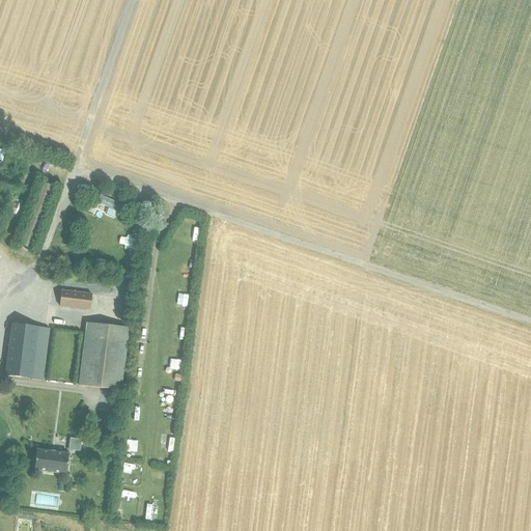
[(100,196),(96,202),(108,207),(106,215),(113,218),(116,211),(119,204),(100,196)]
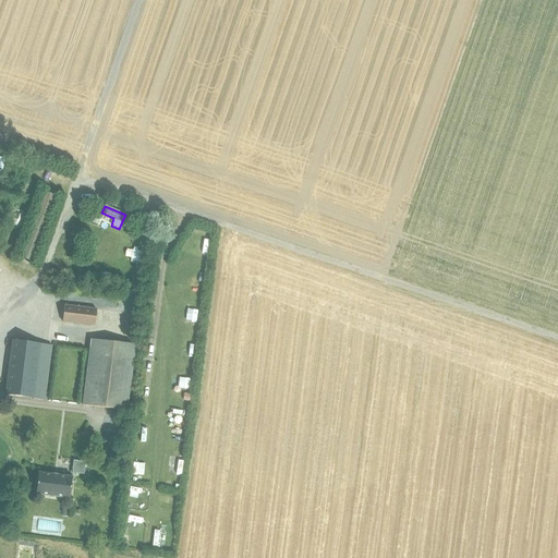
[(196,250),(208,250),(209,240),(197,239),(196,250)]
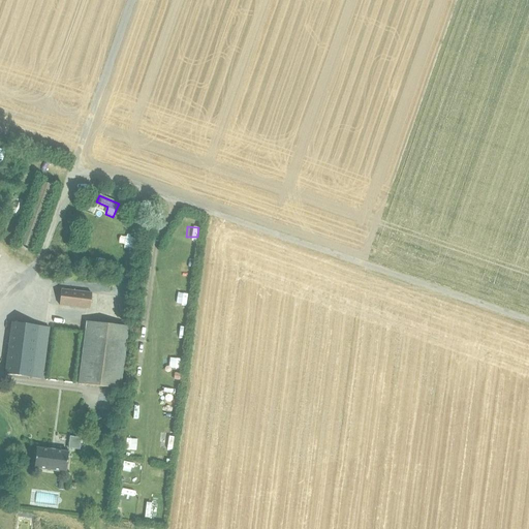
[(132,245),(132,235),(119,234),(119,244),(132,245)]
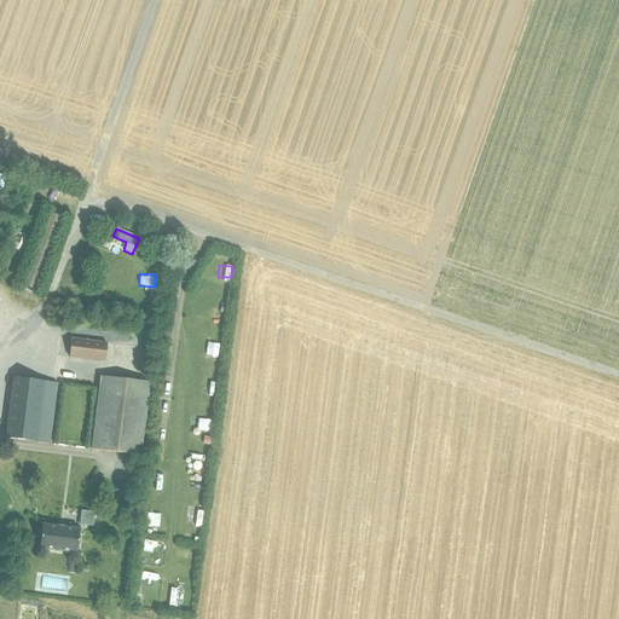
[(121,304),(122,293),(110,290),(109,301),(121,304)]
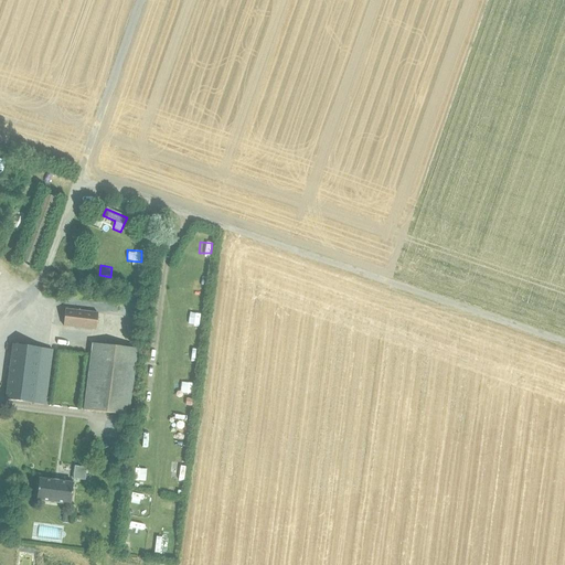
[(97,331),(98,313),(67,310),(65,328),(97,331)]
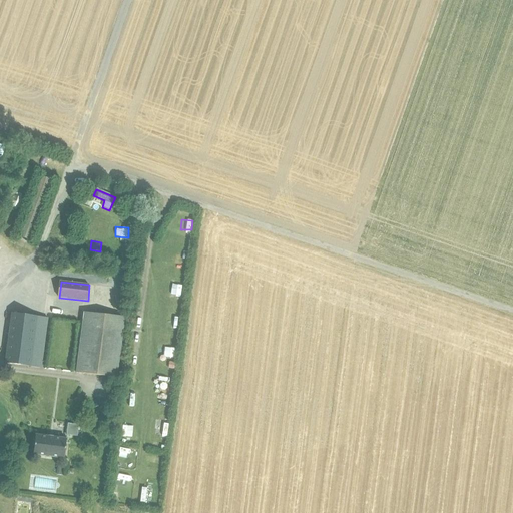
[(166,284),(166,295),(178,294),(178,284),(166,284)]
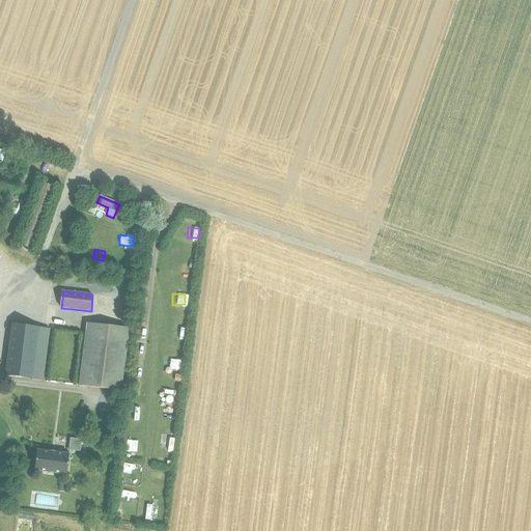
[(121,392),(130,329),(88,324),(80,386),(121,392)]
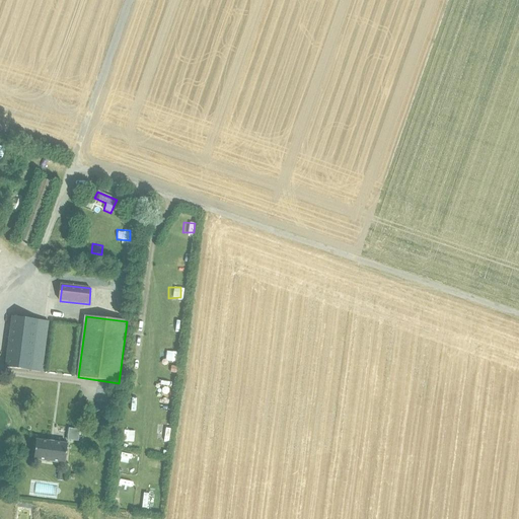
[(42,373),(49,322),(12,317),(5,368),(42,373)]
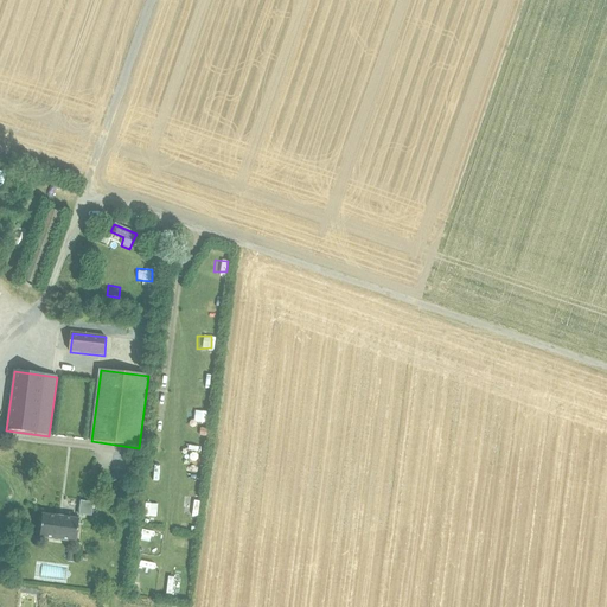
[(200,461),(204,448),(190,443),(186,457),(200,461)]
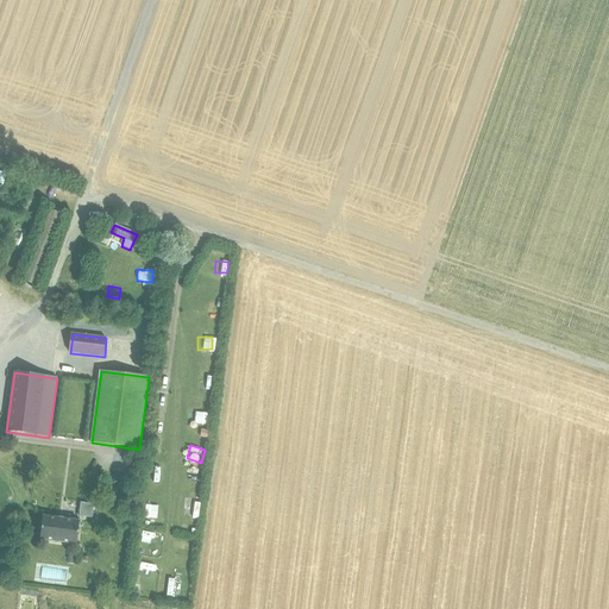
[(92,518),(94,504),(82,503),(80,516),(92,518)]
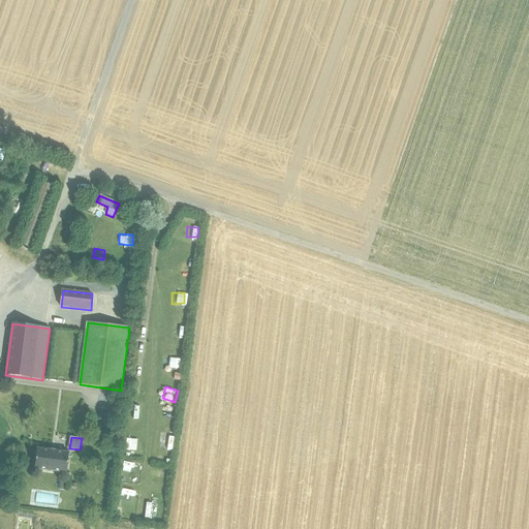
[(168,459),(172,443),(155,439),(151,455),(168,459)]
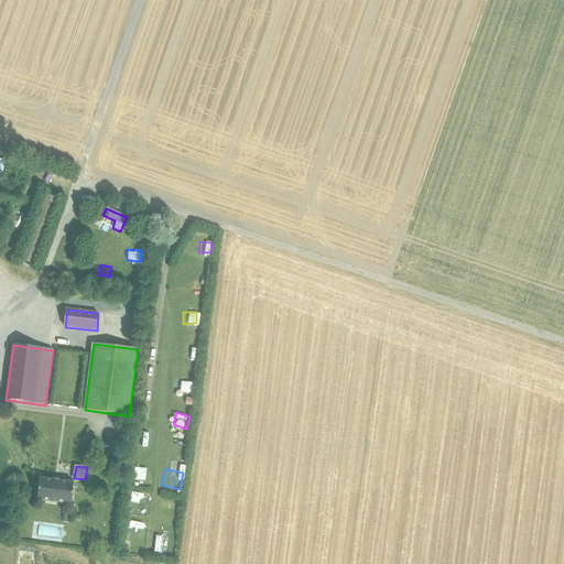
[(138,469),(133,476),(144,484),(149,478),(138,469)]
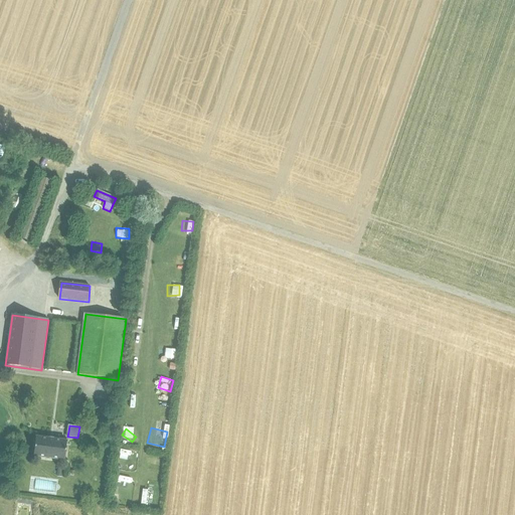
[(64,462),(67,441),(36,437),(33,458),(64,462)]
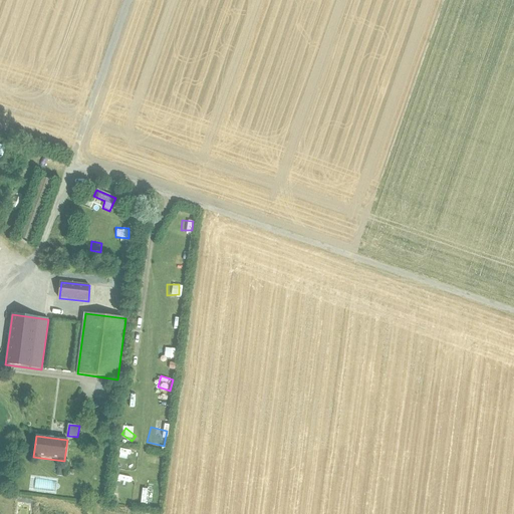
[(127,461),(130,450),(119,448),(116,459),(127,461)]
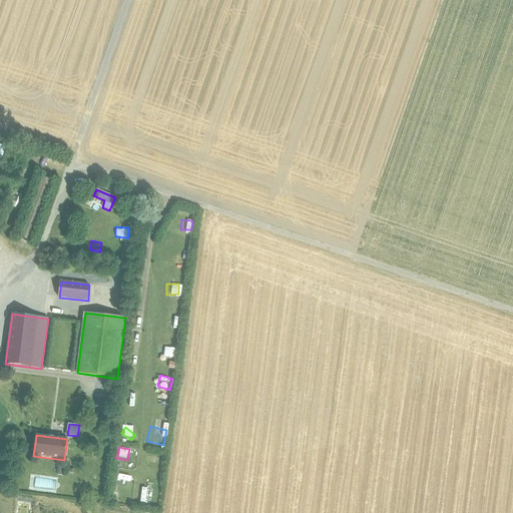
[(148,452),(147,458),(161,460),(162,454),(148,452)]
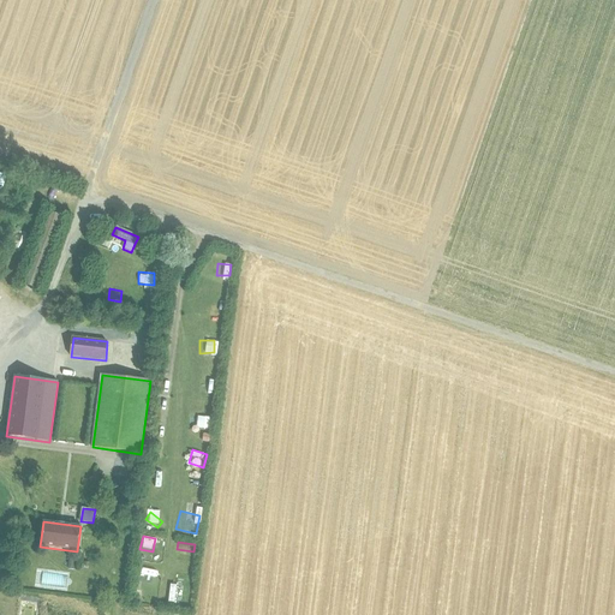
[(141,565),(137,585),(150,586),(154,567),(141,565)]
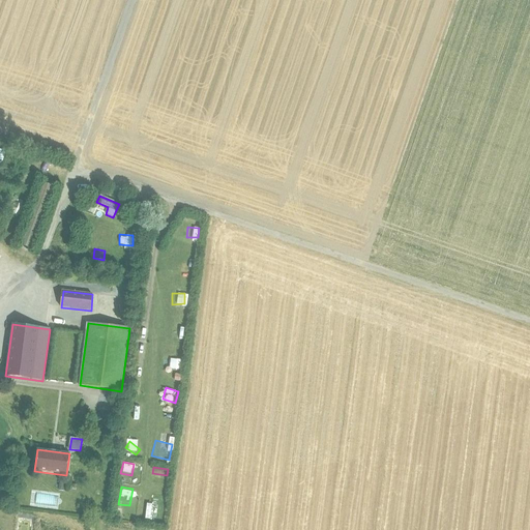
[(166,496),(153,495),(152,503),(165,504),(166,496)]
